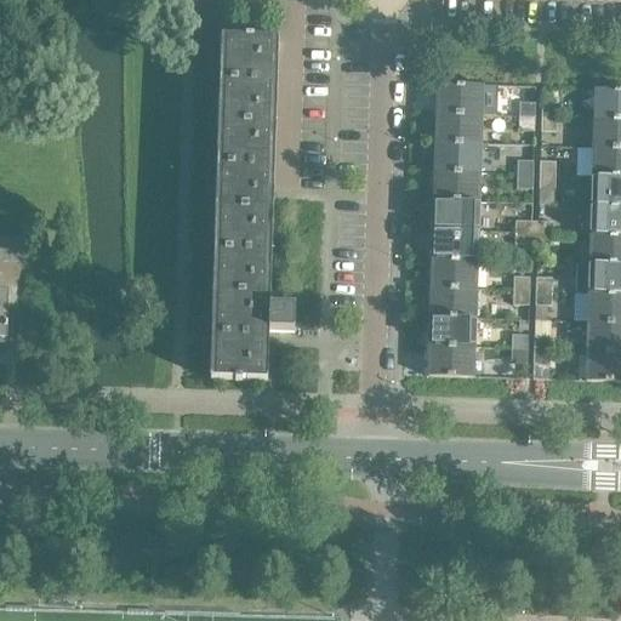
[(295,309),(269,308),(278,41),(221,40),(221,41),(226,41),(223,126),(218,126),(218,127),(223,127),(221,211),(216,211),(216,212),(221,212),(217,296),(214,296),(214,297),(217,297),(215,380),(211,380),(210,381),(267,383),(269,334),(294,334),(295,309)]
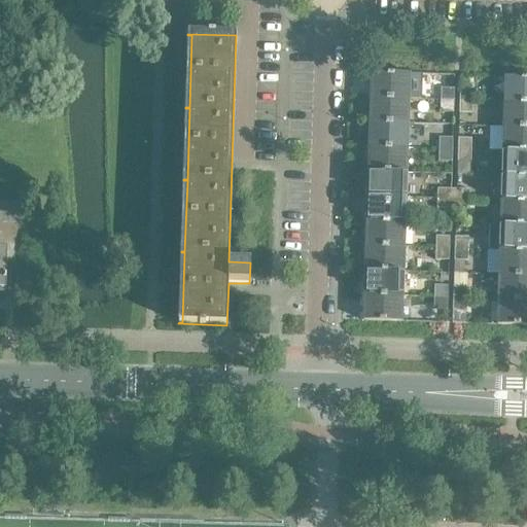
[(371,73),(370,98),(409,99),(410,74),(371,73)]
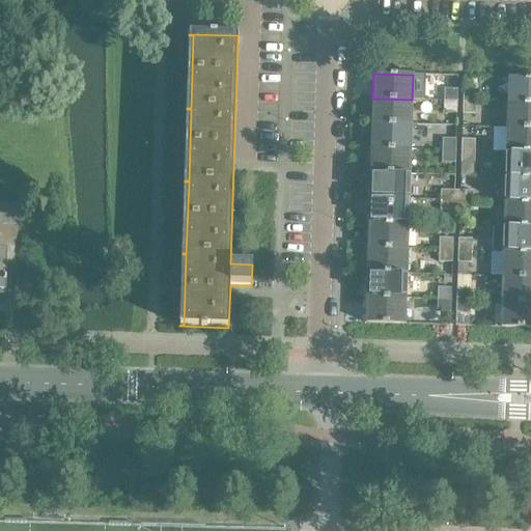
[(530,78),(508,78),(507,104),(530,104),(530,78)]
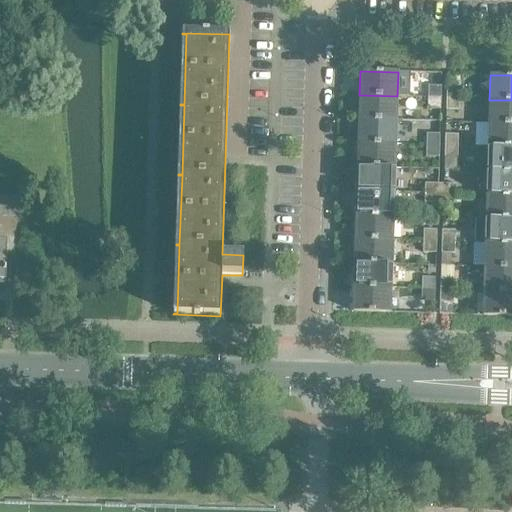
[(440,98),(440,87),(428,86),(428,97),(440,98)]
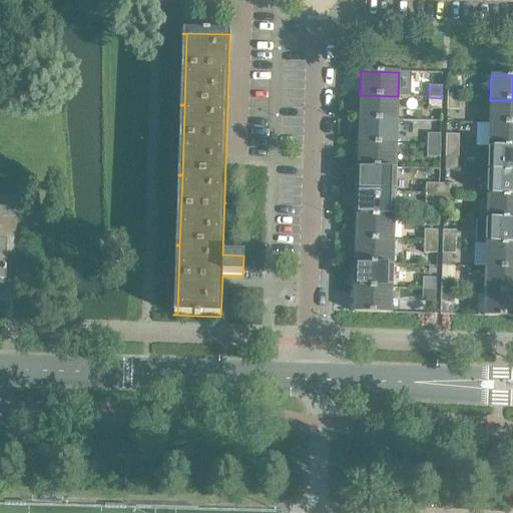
[(460,87),(448,87),(448,98),(460,99),(460,87)]
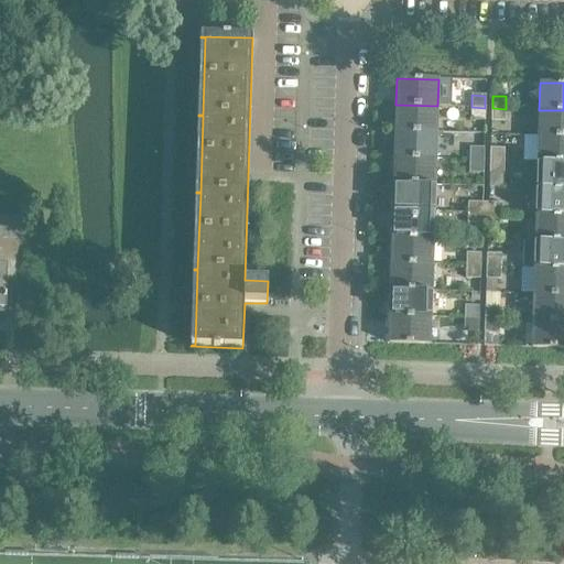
[(436,132),(437,106),(396,105),(394,131),(436,132)]
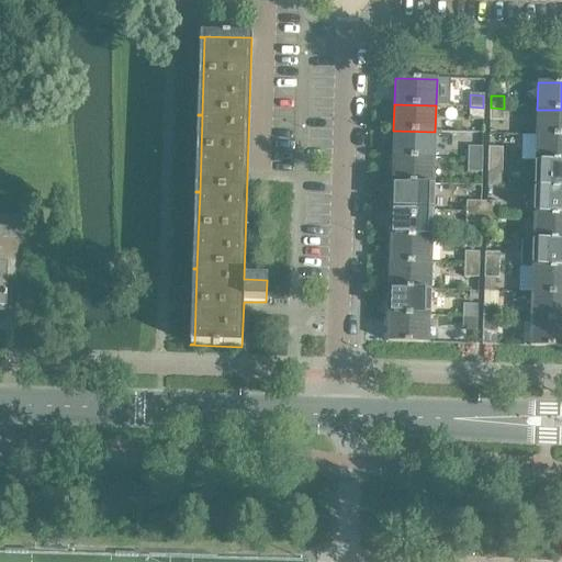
[(483,120),(483,108),(470,107),(470,120),(483,120)]
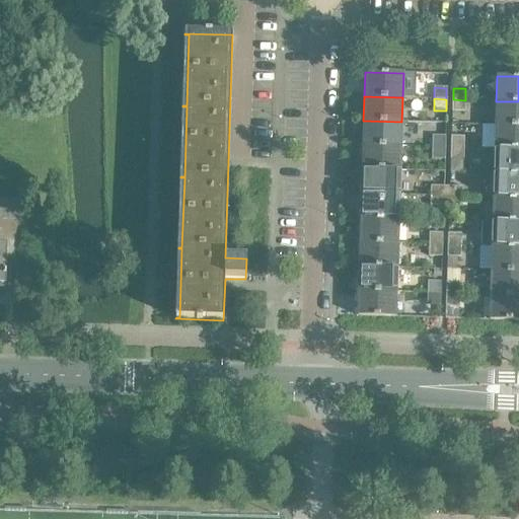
[(465,110),(465,100),(453,99),(452,110),(465,110)]
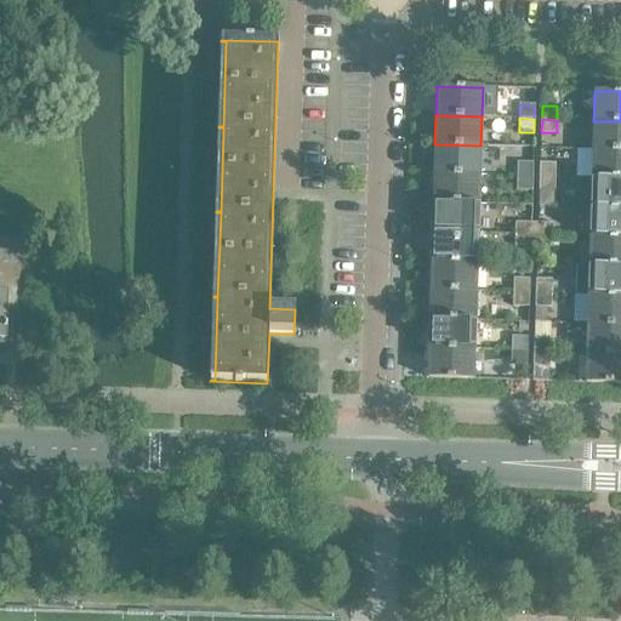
[(620,151),(620,121),(593,121),(592,151),(620,151)]
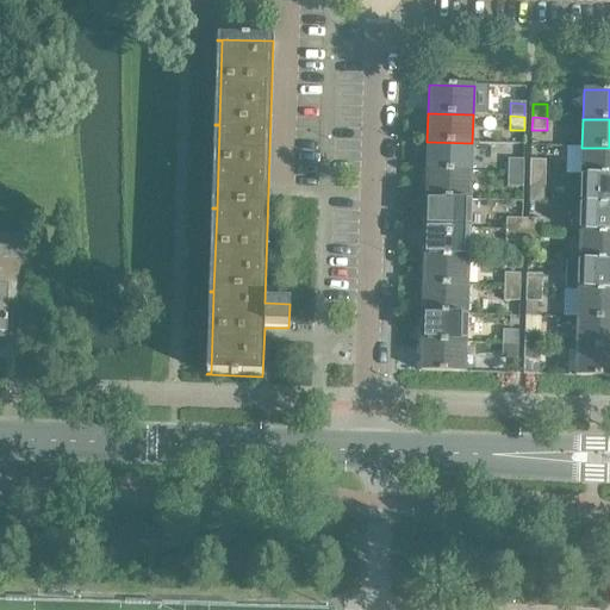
[(472,172),(472,143),(427,142),(427,170),(472,172)]
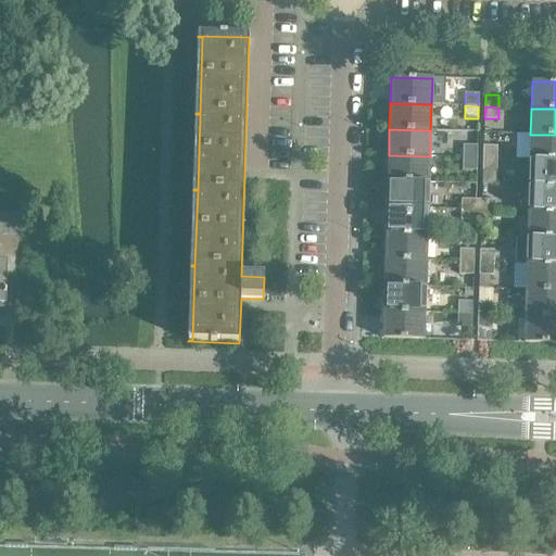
[(555,160),(555,135),(530,135),(530,160),(555,160)]
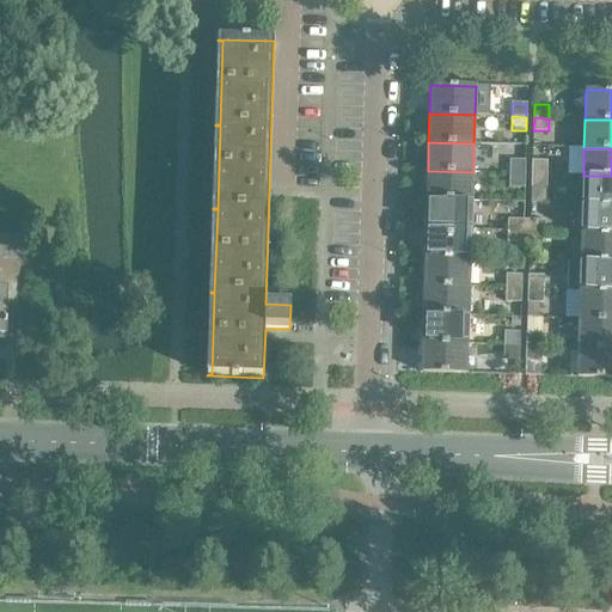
[(525,175),(525,160),(510,160),(509,173),(525,175)]
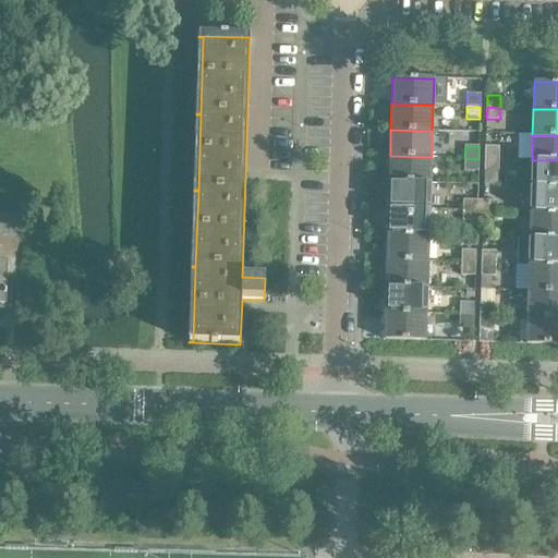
[(498,147),(485,147),(485,159),(498,159),(498,147)]
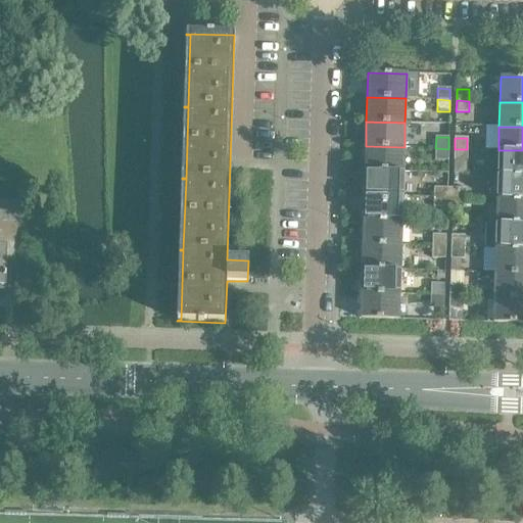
[(403,172),(405,147),(366,146),(365,171),(403,172)]
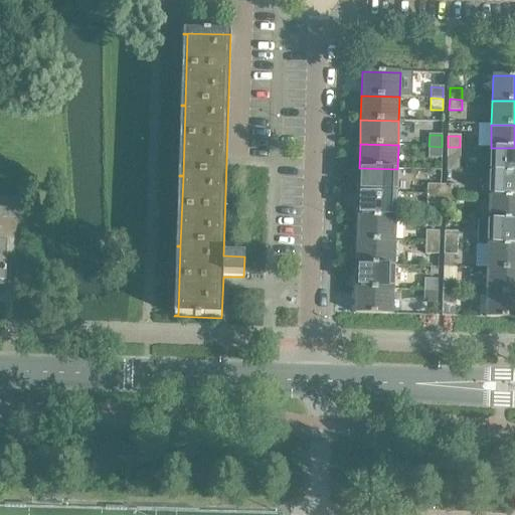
[(442,158),(442,147),(428,146),(428,158),(442,158)]
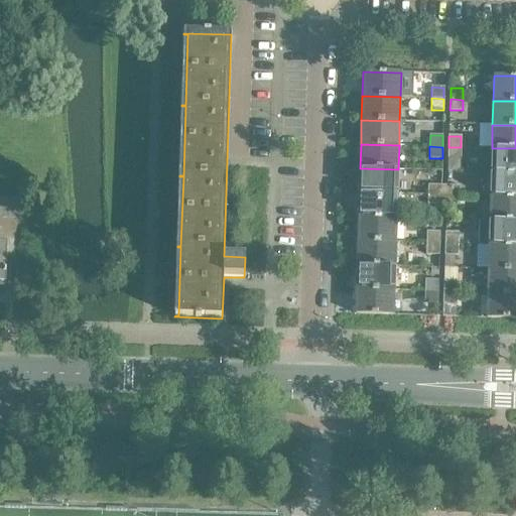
[(461,158),(461,147),(448,147),(448,158),(461,158)]
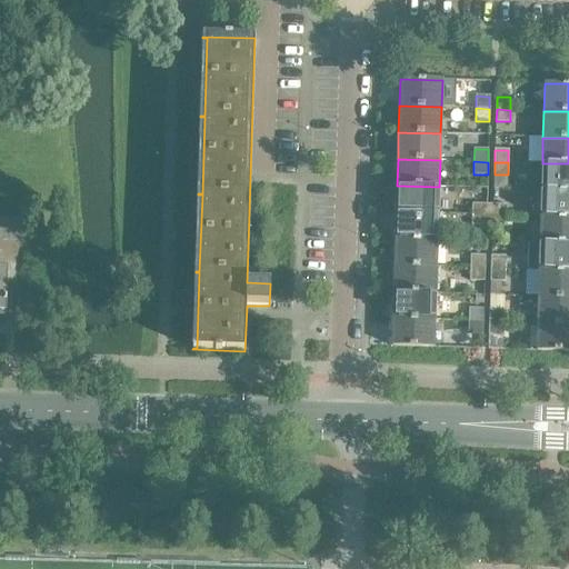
[(568,191),(568,163),(542,163),(541,190),(568,191)]
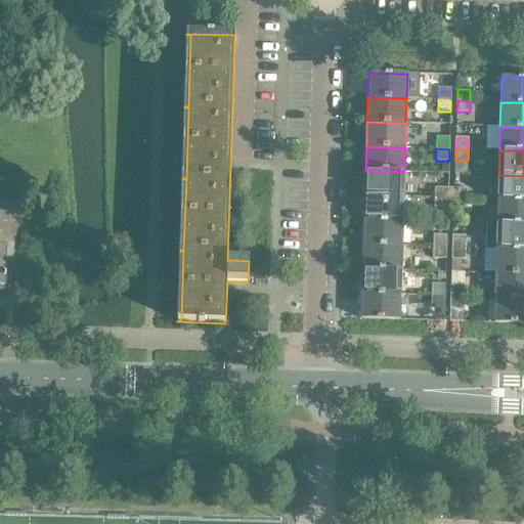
[(403,198),(404,172),(365,171),(364,197),(403,198)]
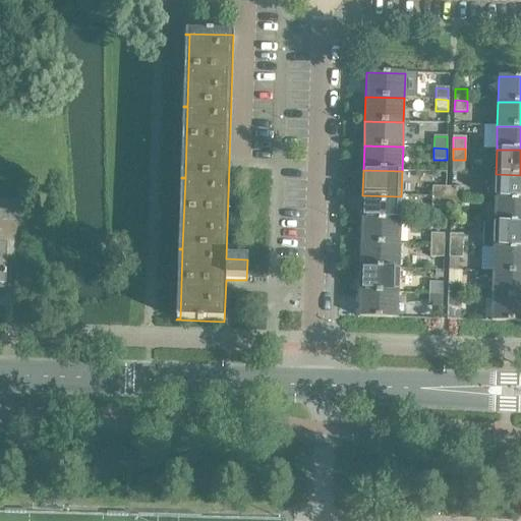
[(520,199),(520,175),(496,174),(495,198),(520,199)]
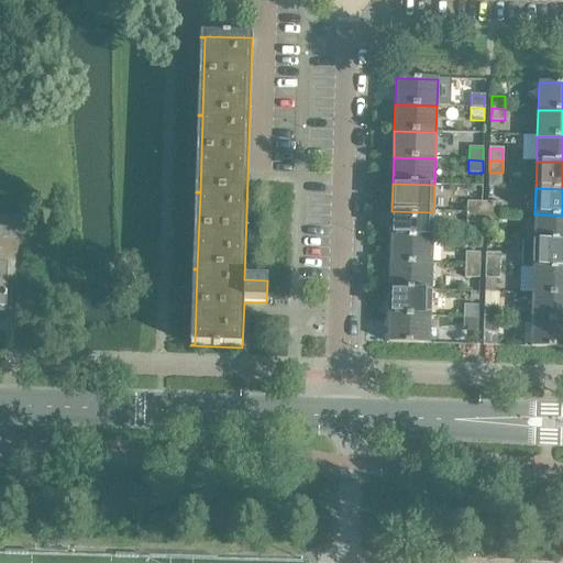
[(484,213),(485,202),(467,202),(467,212),(484,213)]
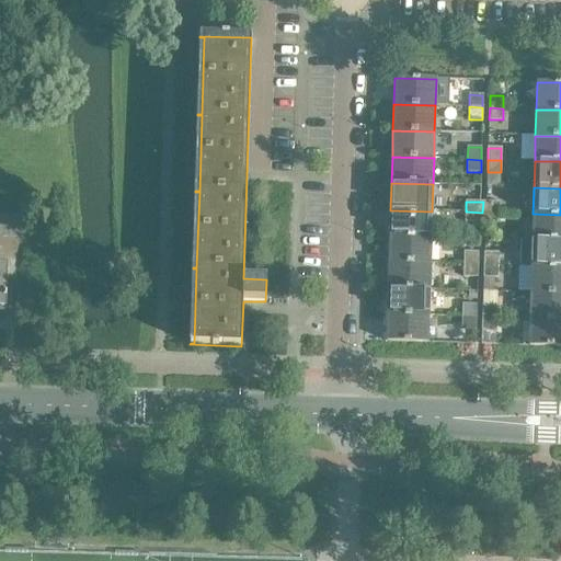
[(500,203),(483,202),(482,213),(500,213),(500,203)]
